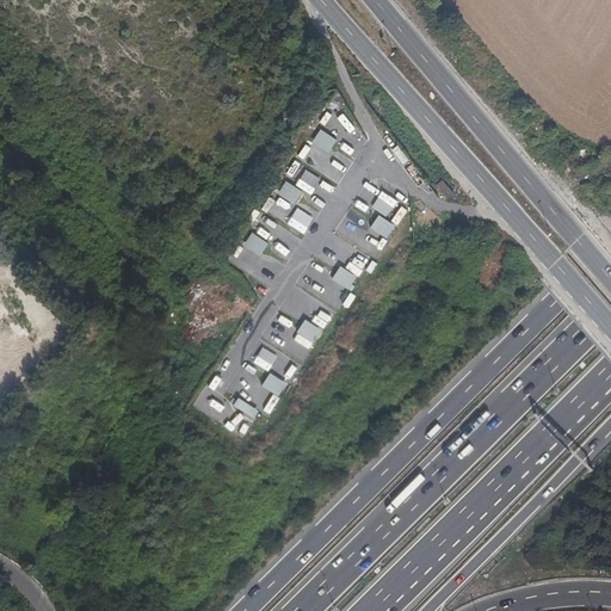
[(331,153),(338,141),(322,130),(315,143),(331,153)]
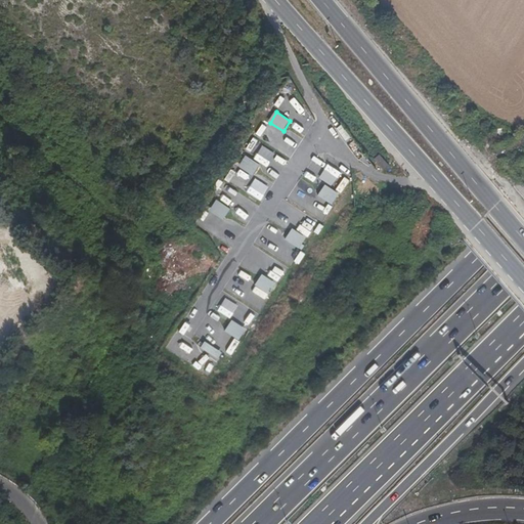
[(313,195),(305,210),(321,220),(338,192),(325,185),(318,199),(313,195)]
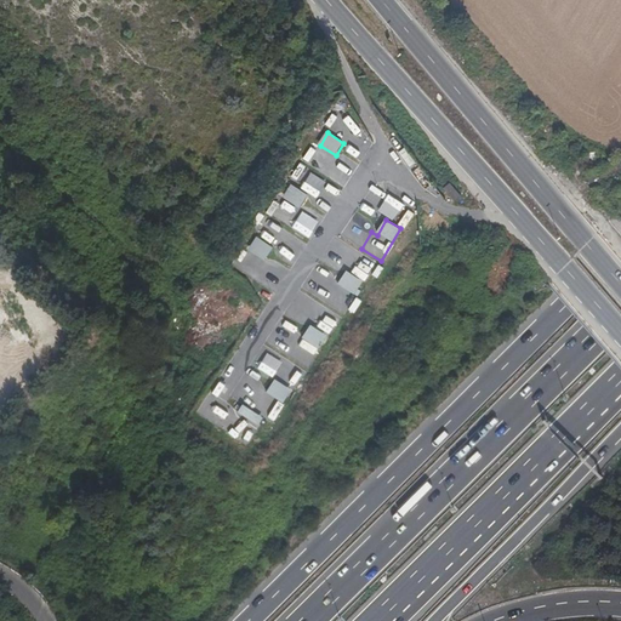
[(266,258),(272,245),(256,238),(250,250),(266,258)]
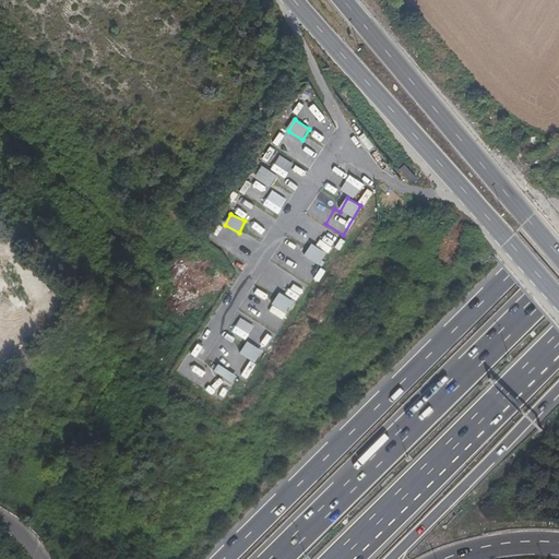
[(318,242),(330,250),(336,239),(324,232),(318,242)]
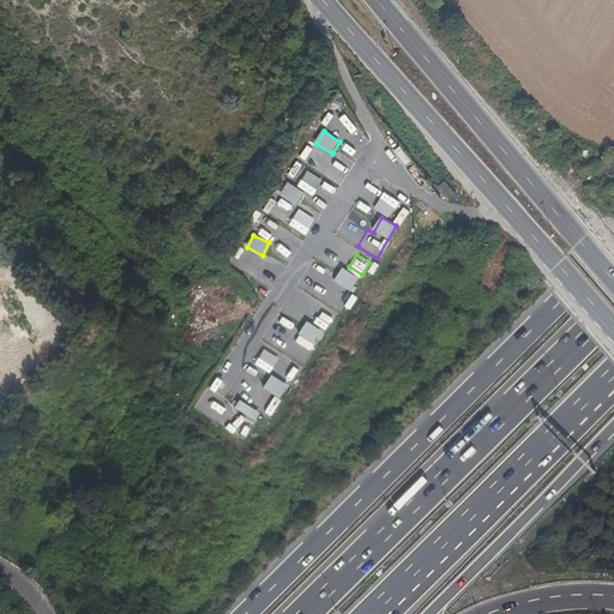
[(351,292),(359,278),(343,270),(336,283),(351,292)]
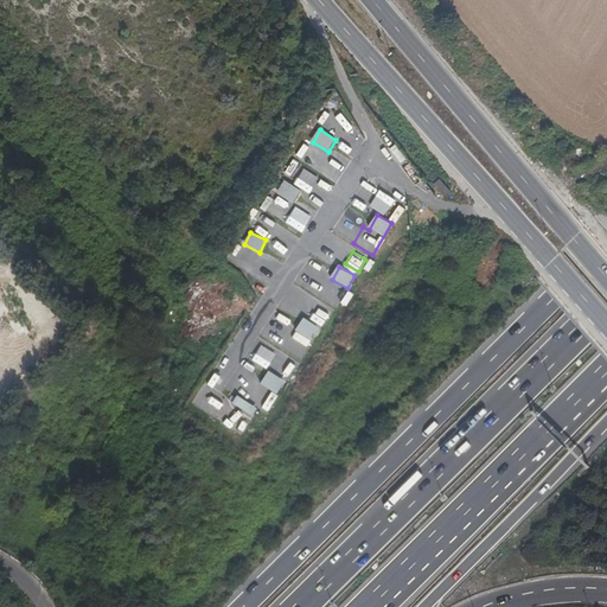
[(312,340),(320,327),(305,317),(295,330),(312,340)]
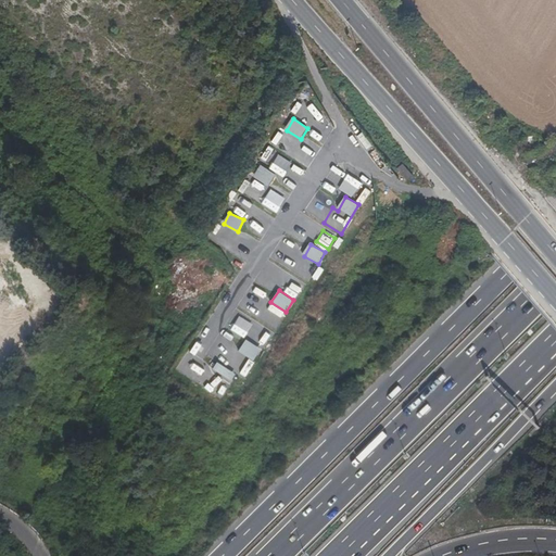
[(240,351),(254,359),(261,349),(248,340),(240,351)]
